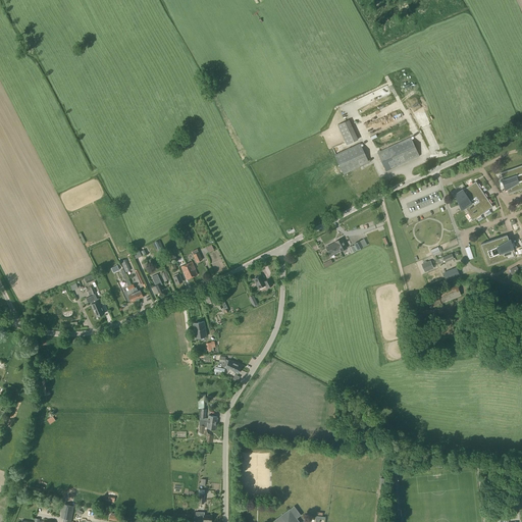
[(337,125),(347,145),(358,140),(349,120),(337,125)]
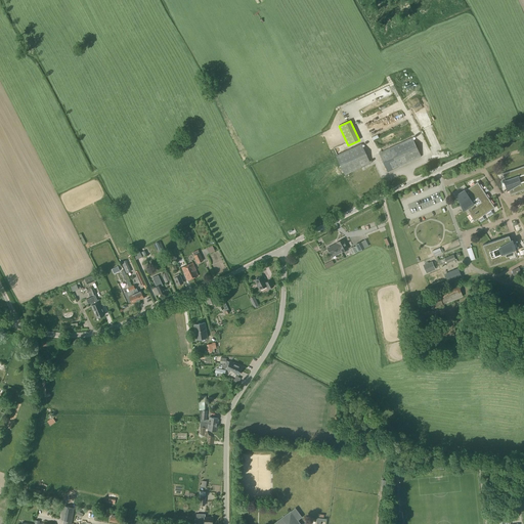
[(379,154),(388,172),(421,157),(412,138),(379,154)]
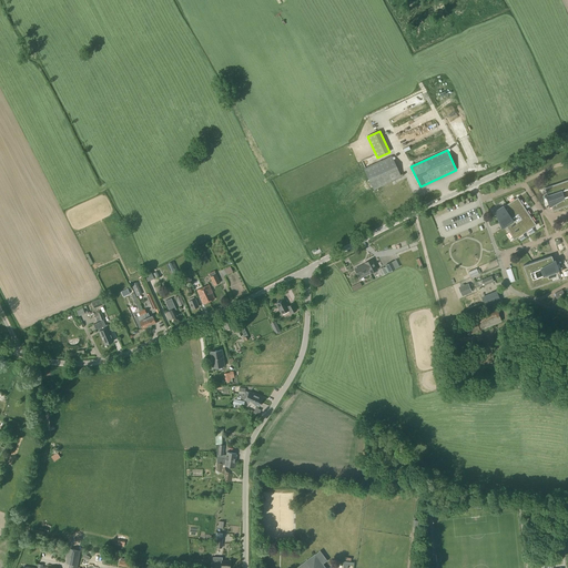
[(364,169),(374,190),(402,178),(392,156),(364,169)]
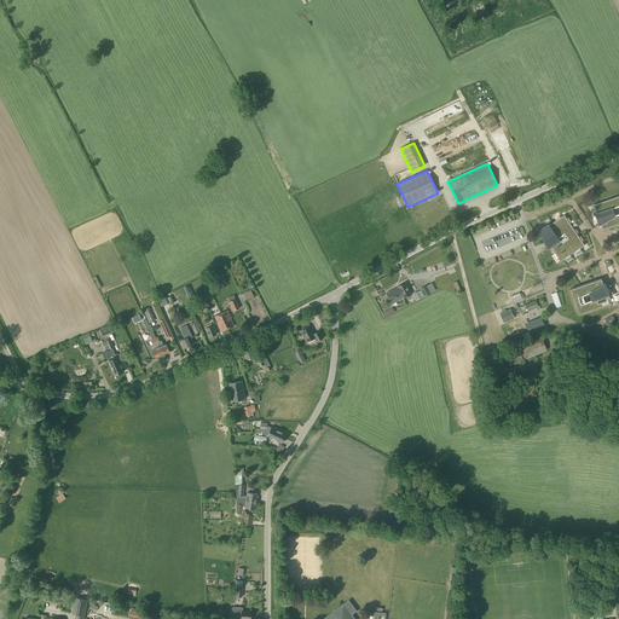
[(584,284),(570,289),(578,314),(608,305),(608,306),(618,302),(618,196),(595,204),(597,213),(595,213),(600,226),(601,226),(602,230),(606,229),(612,227),(613,227),(618,225),(618,291),(618,293),(618,291),(607,295),(605,287),(603,287),(601,278),(584,284)]
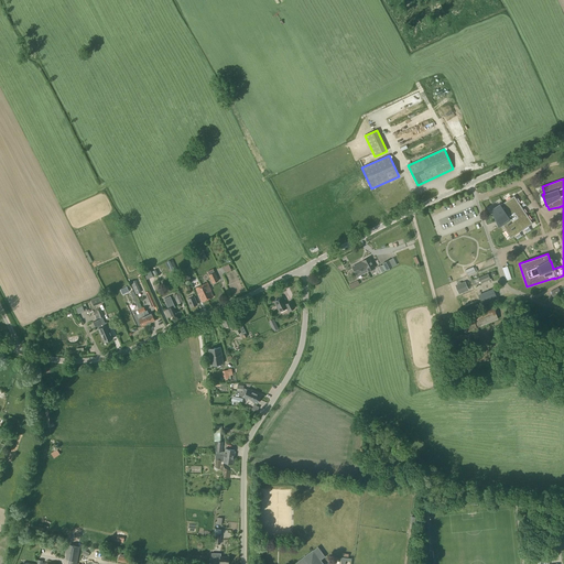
[(532,224),(513,196),(491,210),(510,238),(532,224)]
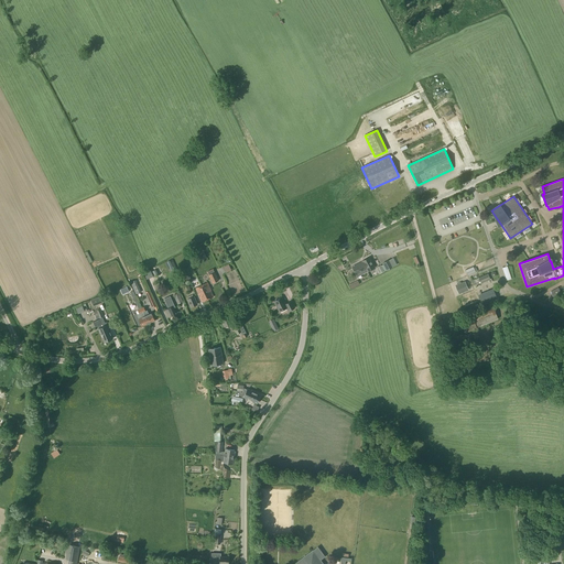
[(369,258),(362,261),(362,262),(368,271),(375,268),(369,258)]
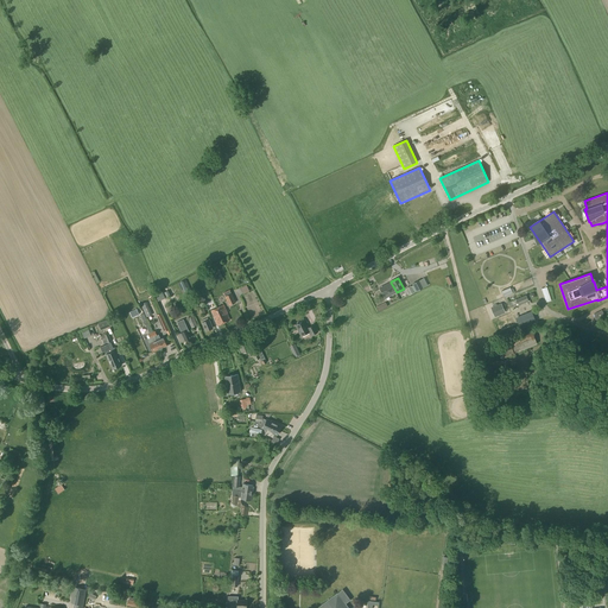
[(424,289),(419,280),(412,284),(417,292),(424,289)]
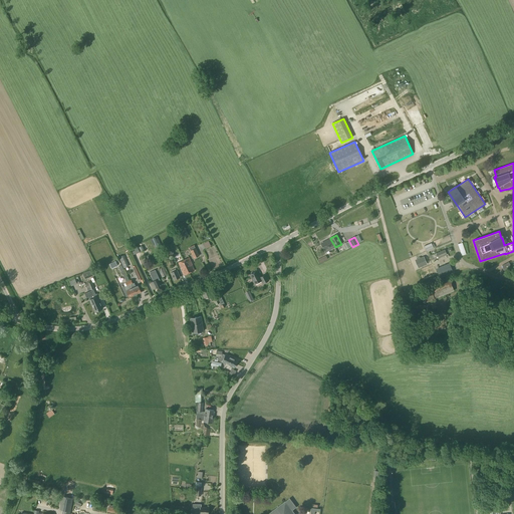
[(330,239),(321,244),(325,252),(335,247),(330,239)]
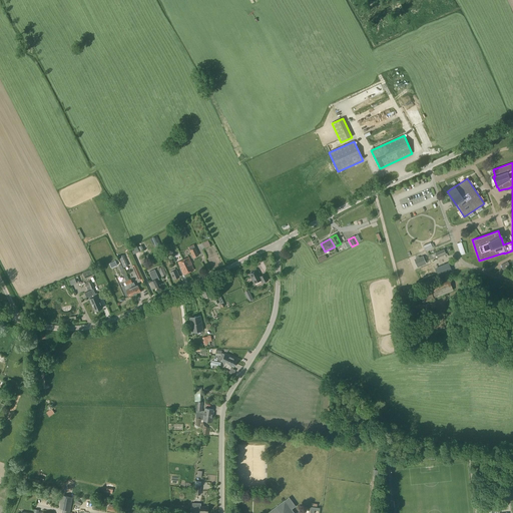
[(423,245),(425,250),(432,247),(430,242),(423,245)]
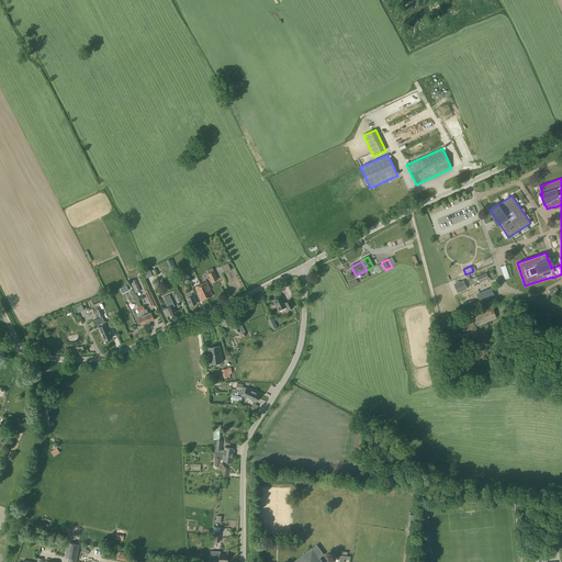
[(509,278),(505,266),(499,267),(504,280),(509,278)]
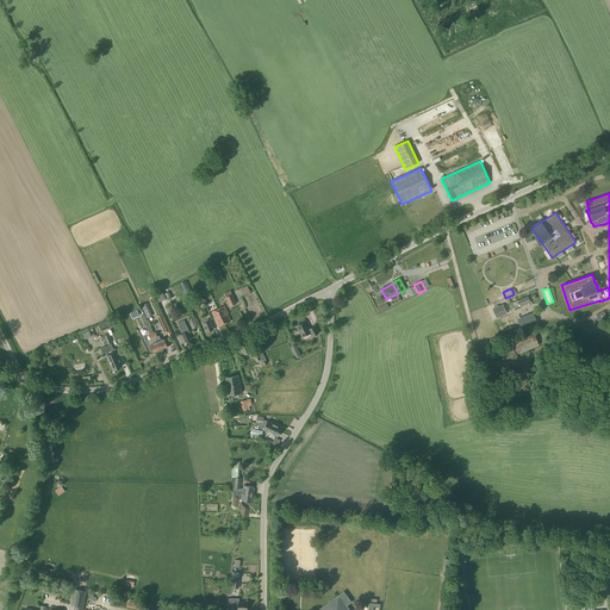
[(226,298),(230,306),(237,304),(232,294),(226,298)]
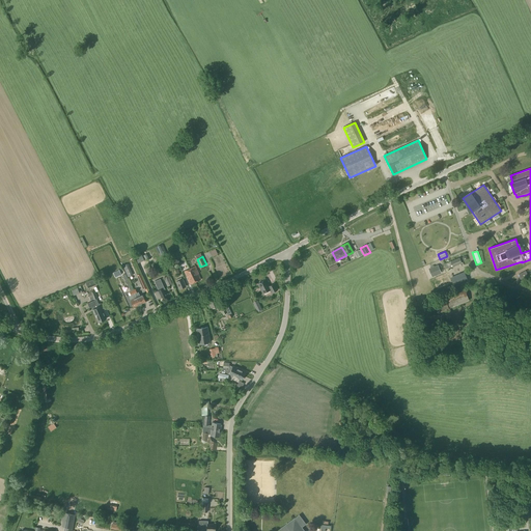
[(451,262),(453,268),(462,263),(459,258),(451,262)]
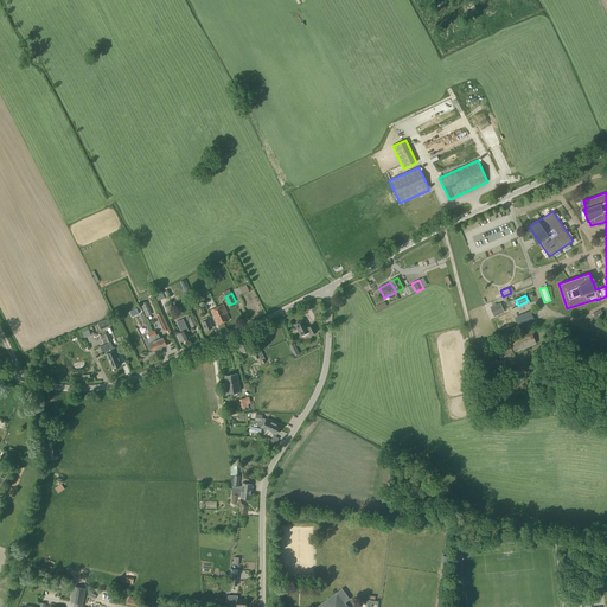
[(216,307),(223,323),(229,320),(227,313),(228,313),(223,305),(216,307)]
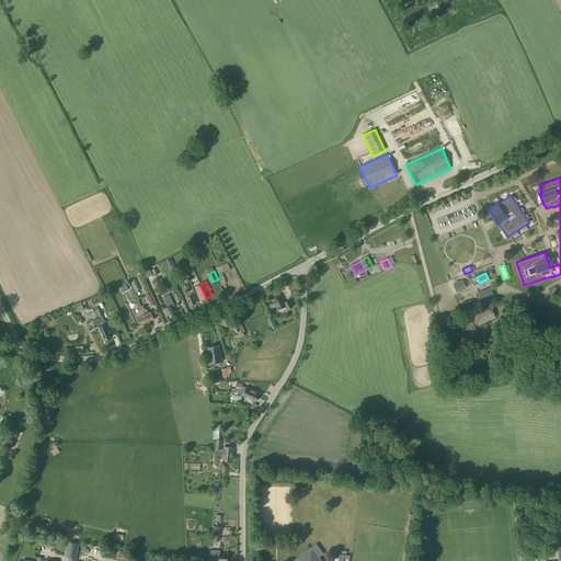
[(206,298),(199,284),(195,287),(201,300),(206,298)]
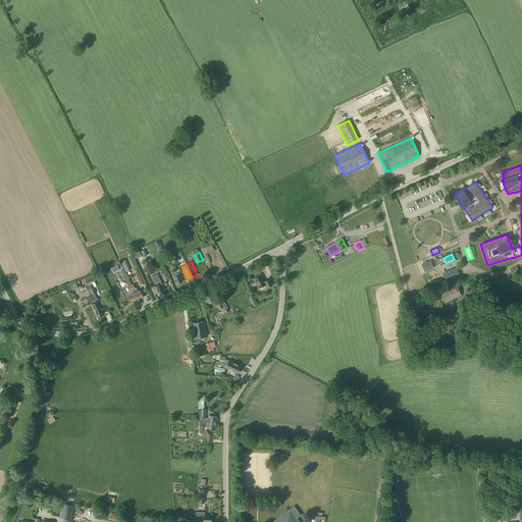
[(444,274),(447,281),(460,276),(457,269),(444,274)]
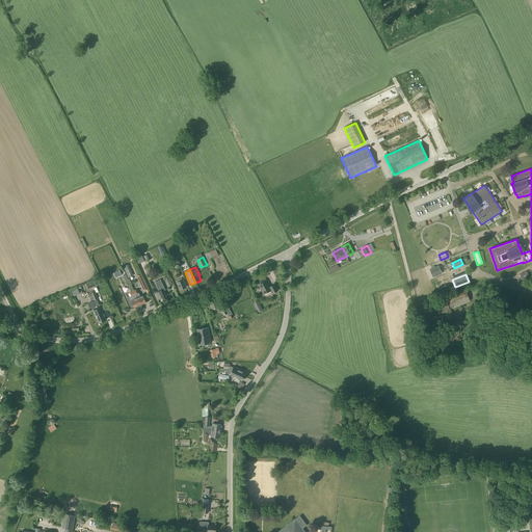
[(160,280),(155,283),(159,291),(156,293),(158,299),(165,296),(163,290),(164,290),(160,280)]
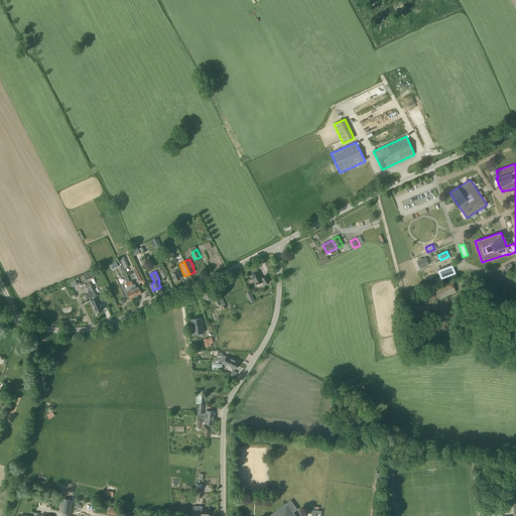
[(171,273),(174,281),(180,278),(177,271),(171,273)]
